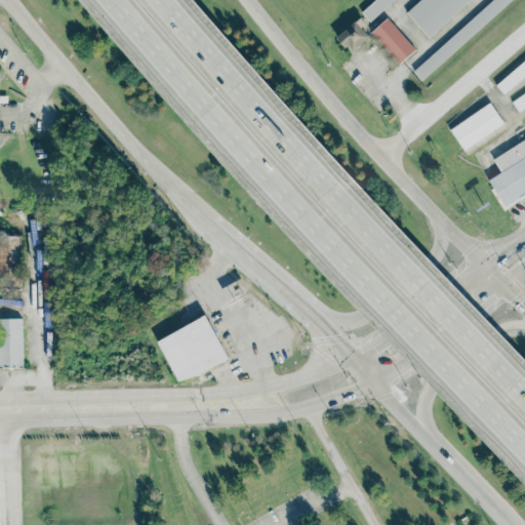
[(362,11),(374,0),(393,0),(370,21),(362,11)]
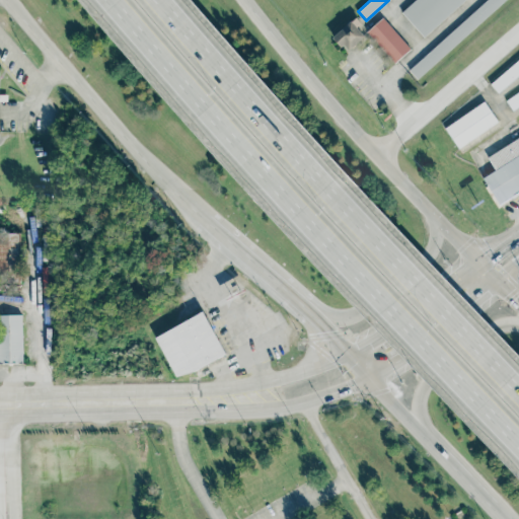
[(402,12),(416,0),(464,0),(424,36),(402,12)]
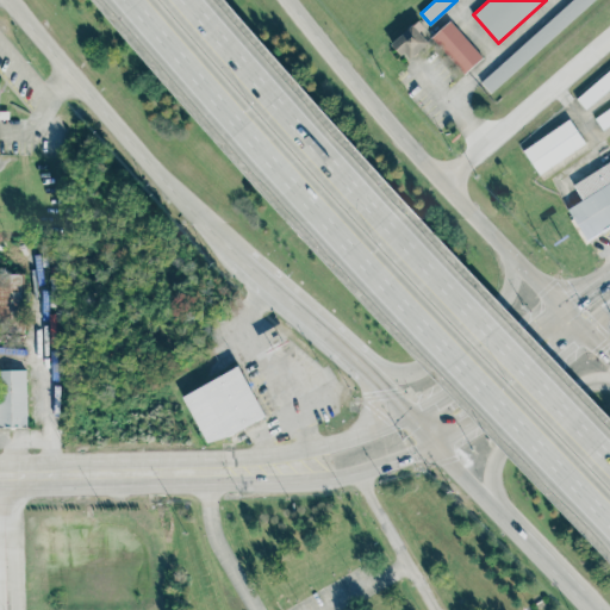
[(593,0),(491,93),(481,82),(572,0),(593,0)]
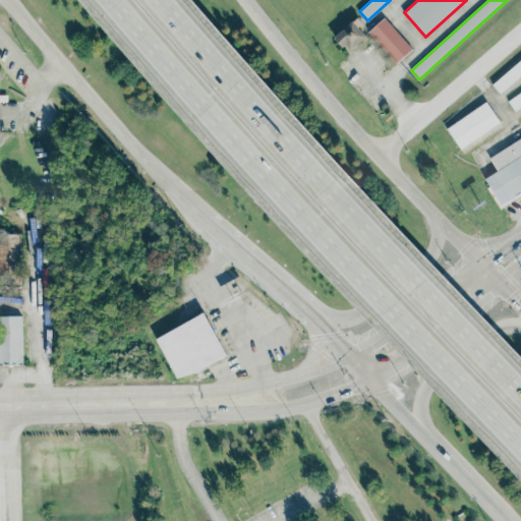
[(385,17),(412,49),(396,63),(368,32),(385,17)]
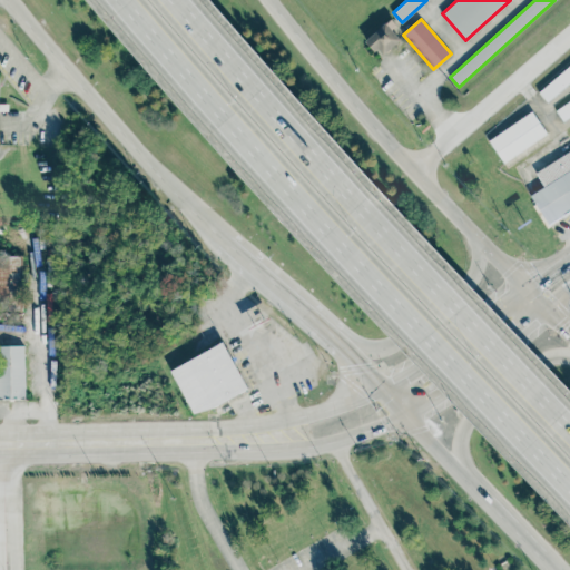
[(365,41),(369,38),(385,22),(401,39),(384,55),(379,48),(375,51),(365,41)]
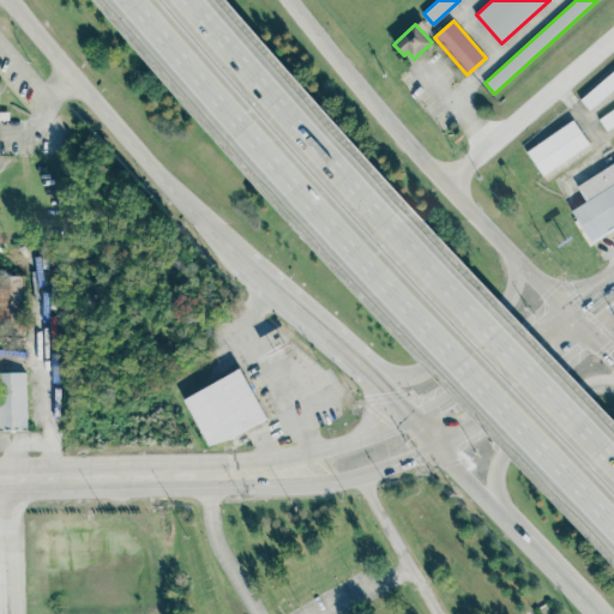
[(581,100),(613,70),(613,89),(590,110),(581,100)]
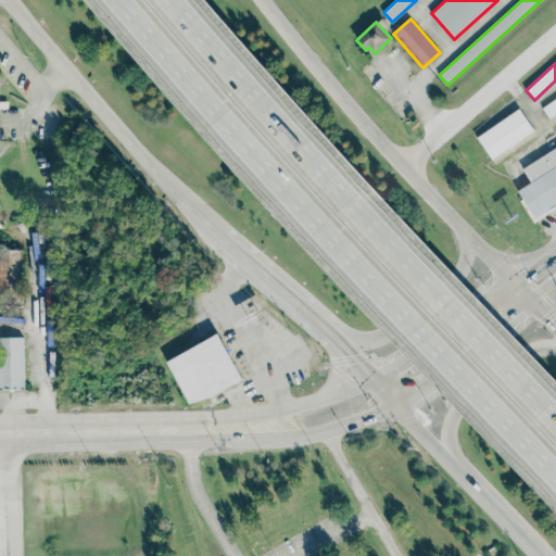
[(542,108),(555,98),(555,113),(550,118),(542,108)]
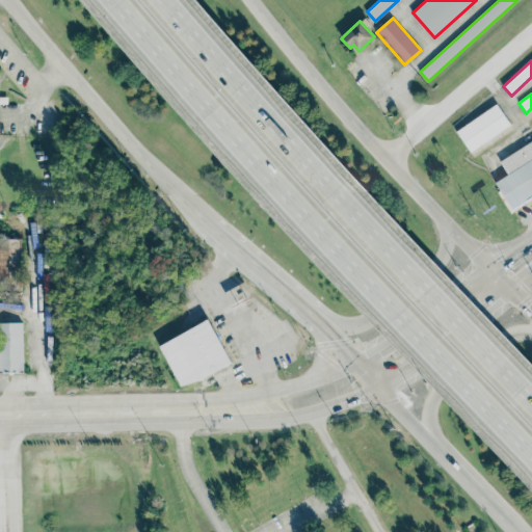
[(456,131),(497,103),(511,124),(471,152),(456,131)]
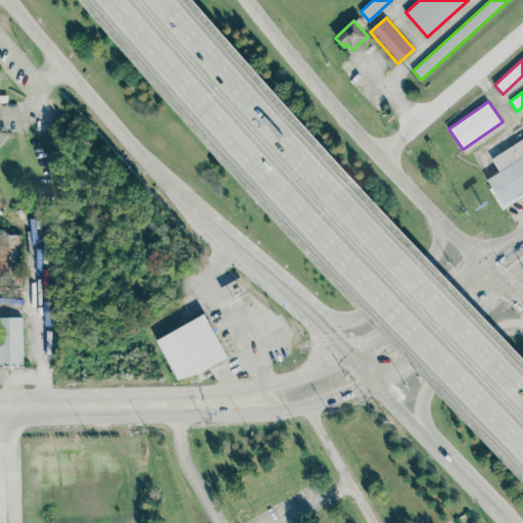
[(487,179),(500,171),(492,158),(522,138),(522,191),(504,204),(487,179)]
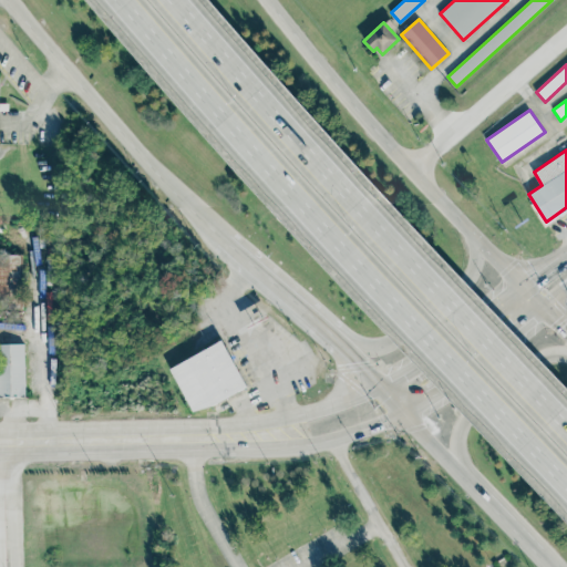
[(0,302),(22,302),(21,255),(0,255),(0,302)]
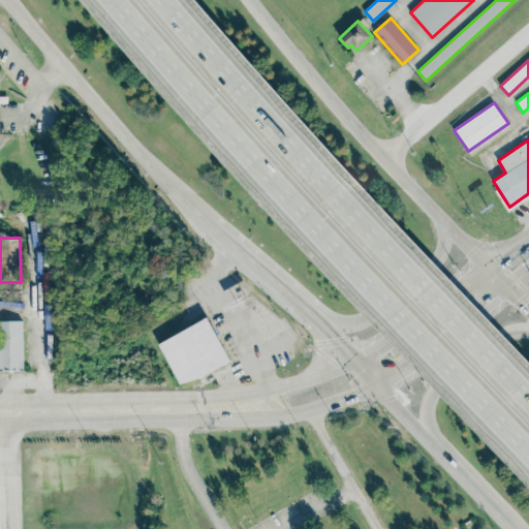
[(229,362),(208,318),(158,343),(180,387),(229,362)]
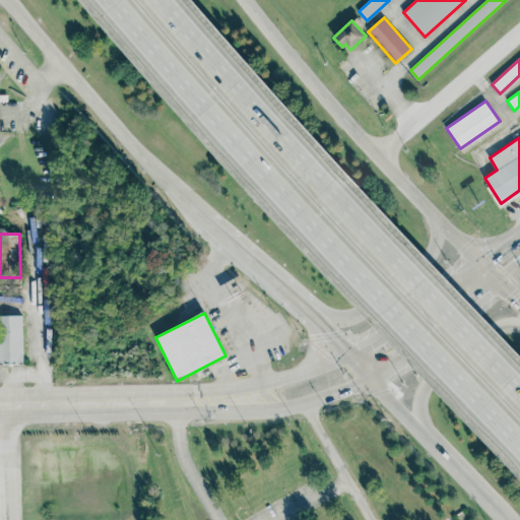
[(0,365),(22,365),(21,316),(0,316),(0,365)]
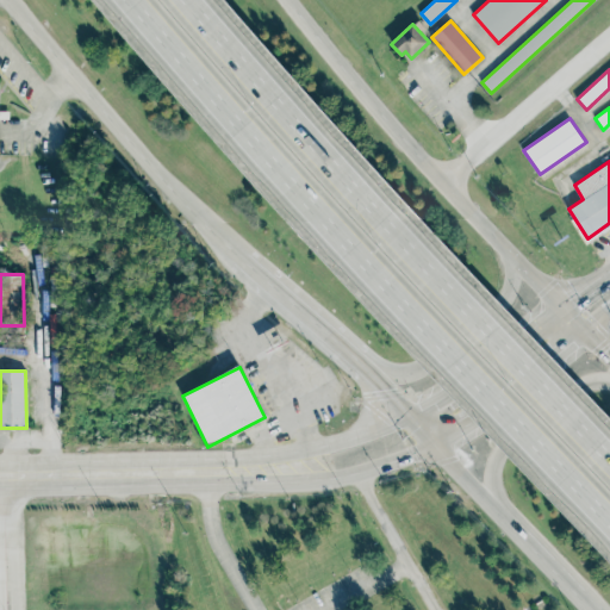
All buildings are outlined.
